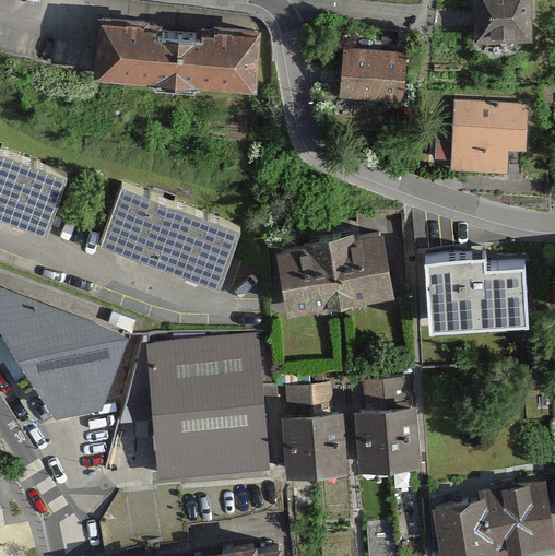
[(472,0),(472,45),(533,45),(532,0),(472,0)]
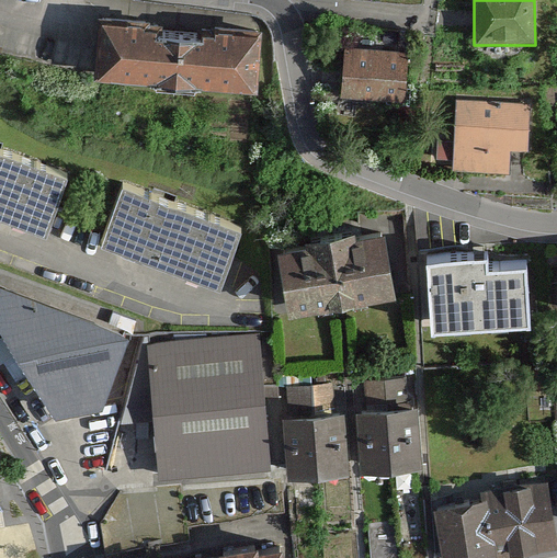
[(104,23),(99,80),(256,95),(261,38),(104,23)]
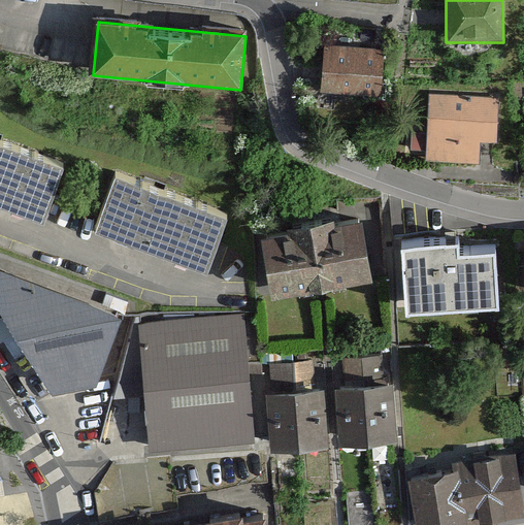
[(322,45),(320,93),(380,95),(382,47),(322,45)]
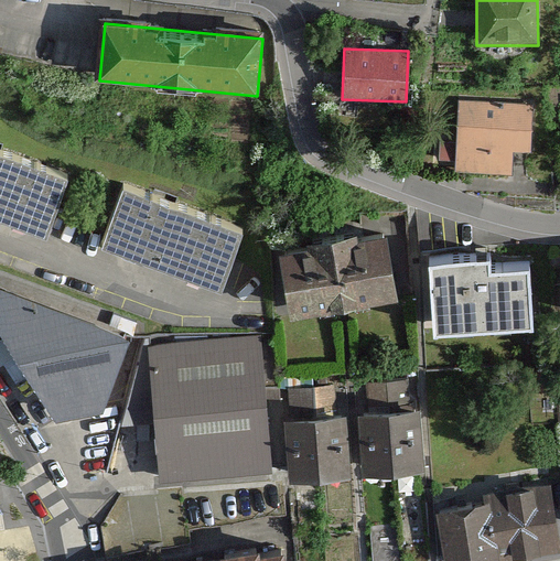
[(454,100),(453,173),(514,174),(514,150),(534,150),(535,103),(454,100)]
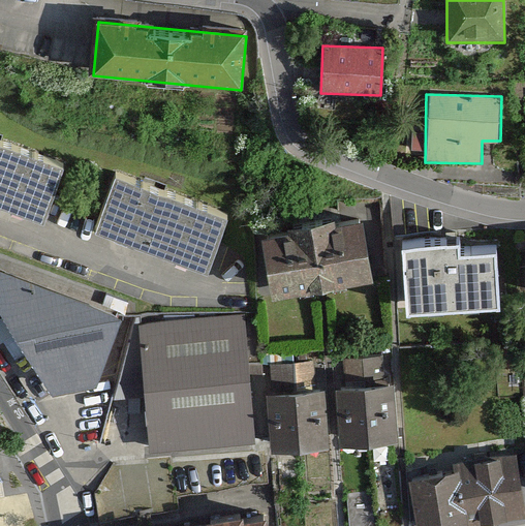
[(0,206),(45,222),(66,163),(0,140),(0,206)]
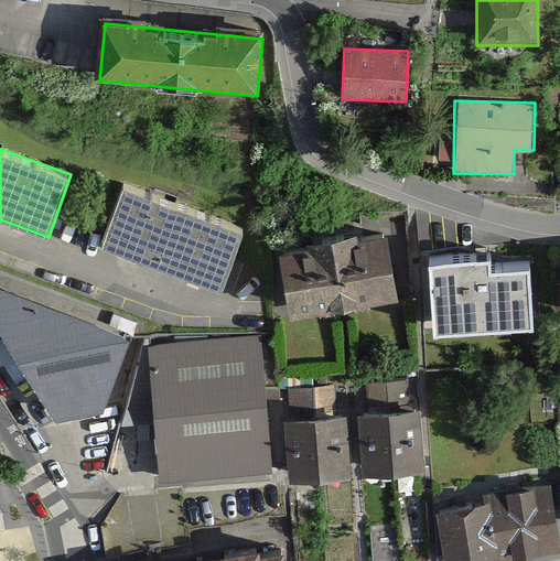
[(245,228),(124,183),(100,244),(223,289),(245,228)]
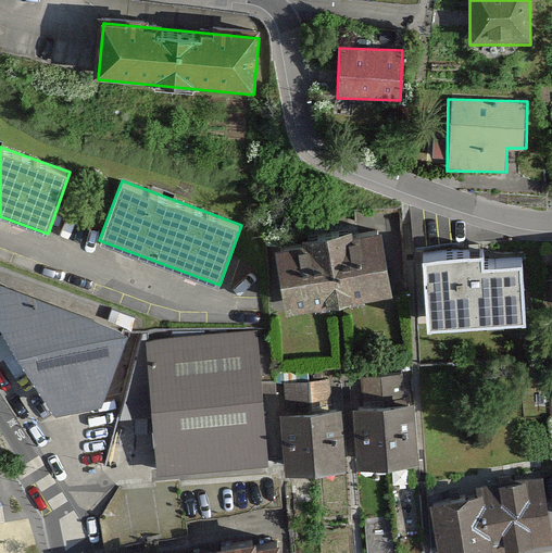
[(277,247),(286,293),(391,274),(383,227),(277,247)]
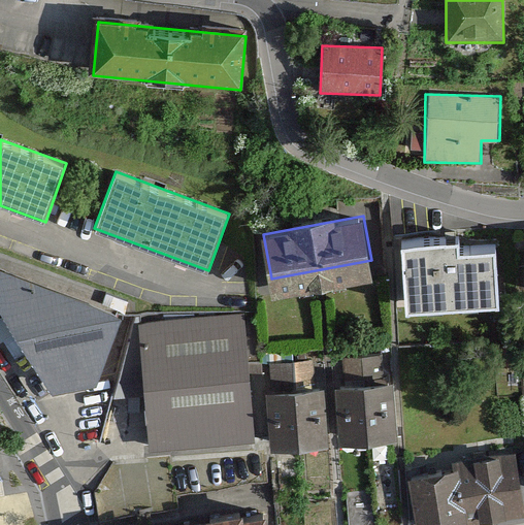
[(459,244),(404,248),(407,316),(499,312),(496,256),(460,258),(459,244)]
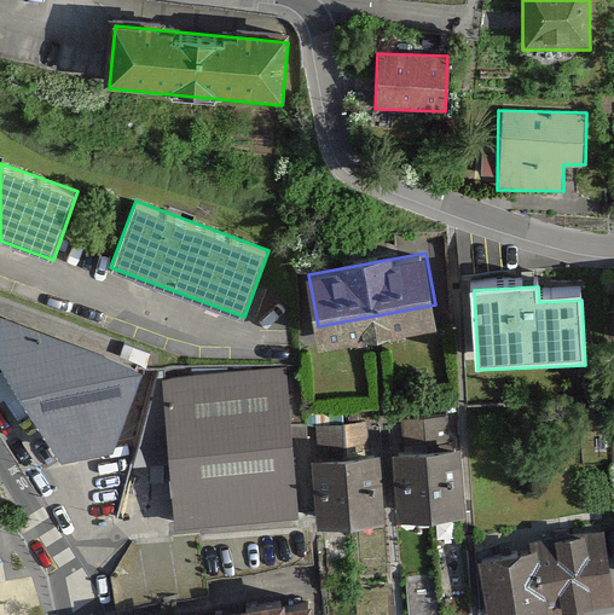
[(140,375),(0,321),(0,366),(59,465),(116,453),(140,375)]
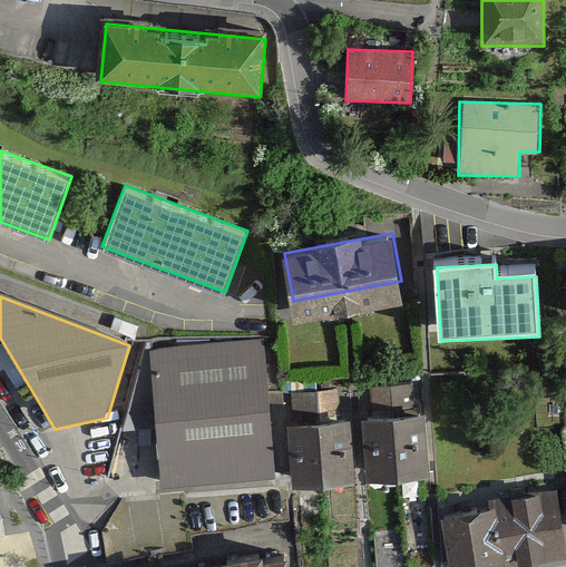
[(271,345),(146,351),(152,486),(276,480),(271,345)]
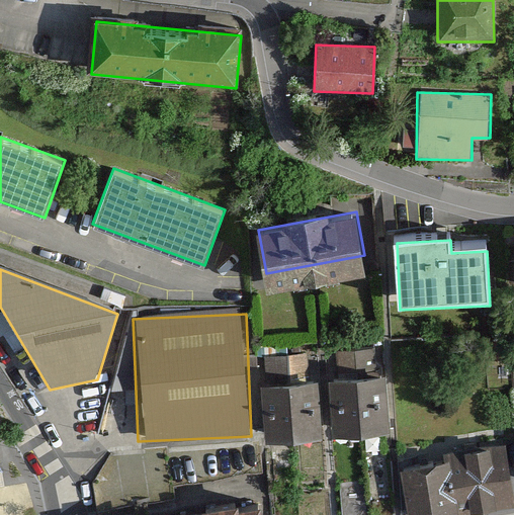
[(374,349),(330,353),(337,438),(382,434),(374,349)]
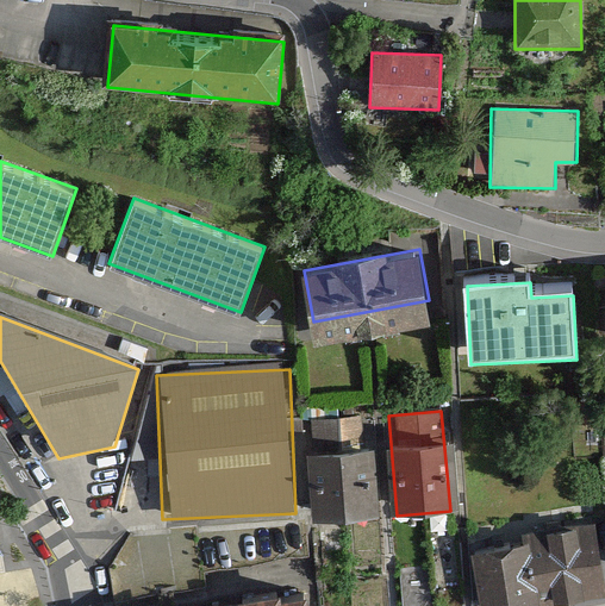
[(306,419),(313,523),(372,519),(365,414),(306,419)]
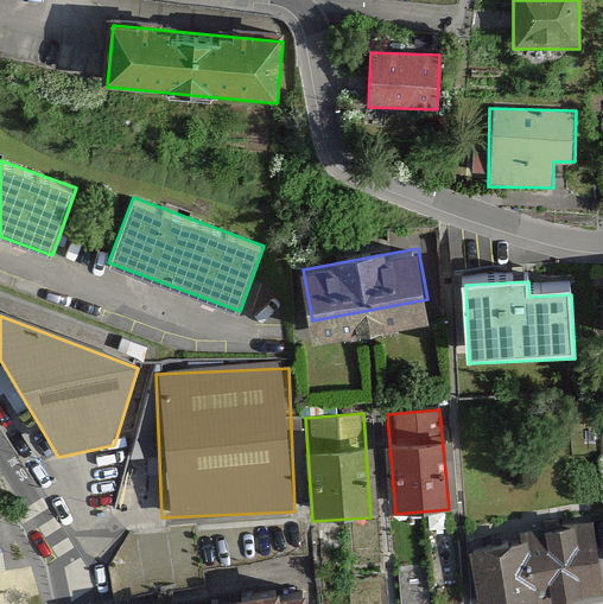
[(463,536),(473,603),(527,603),(596,593),(584,517),(463,536)]
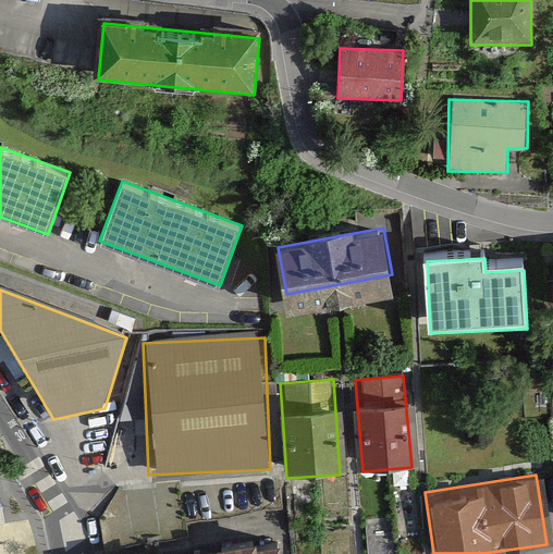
[(160,553),(280,553),(278,536),(160,553)]
